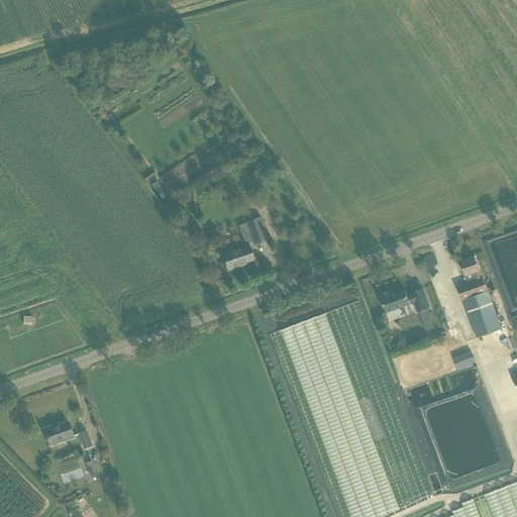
[(234,146),(221,154),(226,164),(239,156),(234,146)]
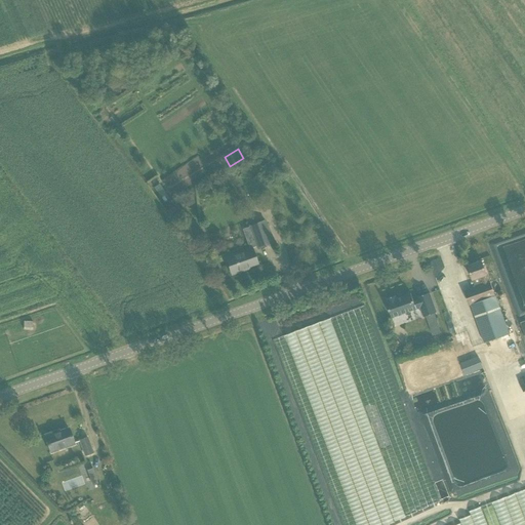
[(249,226),(253,239),(257,249),(273,243),(270,234),(265,220),(249,226)]
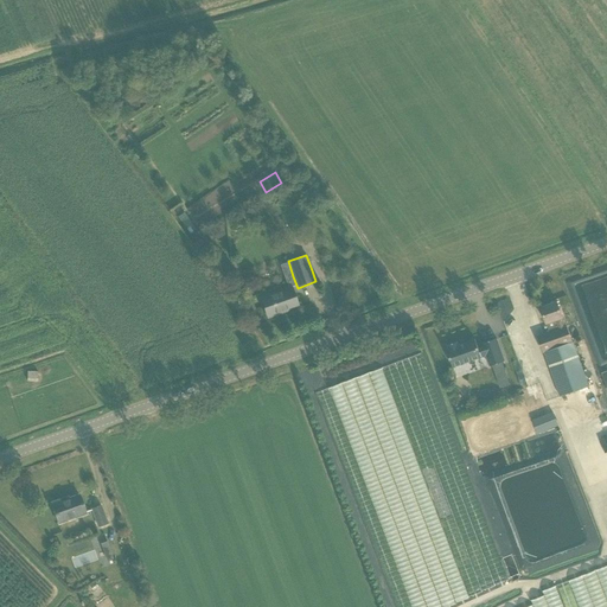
[(261,299),(263,306),(268,318),(278,314),(278,312),(298,305),(293,294),(292,288),(261,299)]
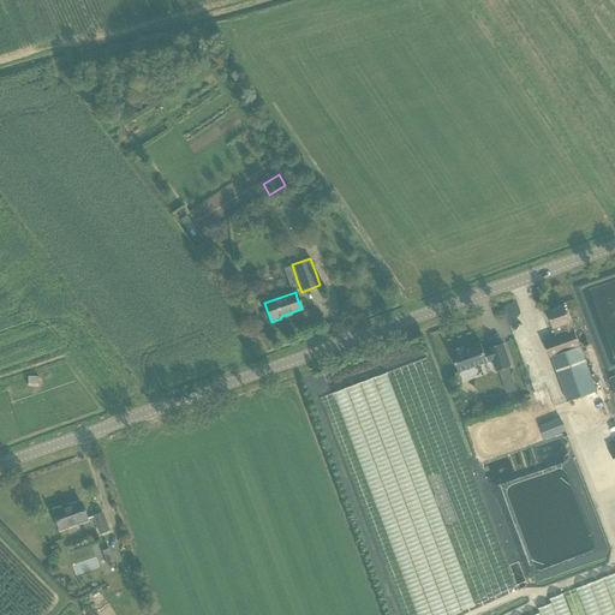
[(565,306),(548,311),(556,336),(544,341),(550,358),(551,357),(568,401),(596,392),(579,347),(573,330),(572,332),(569,323),(569,322),(565,306)]
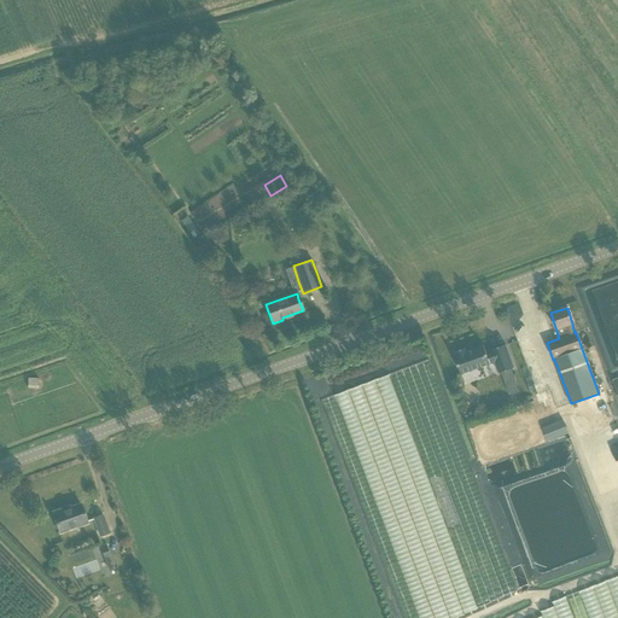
[(456,355),(454,356),(461,374),(495,362),(499,373),(513,367),(506,345),(490,350),(491,351),(487,354),(483,345),(467,351),(466,348),(455,351),(456,355)]
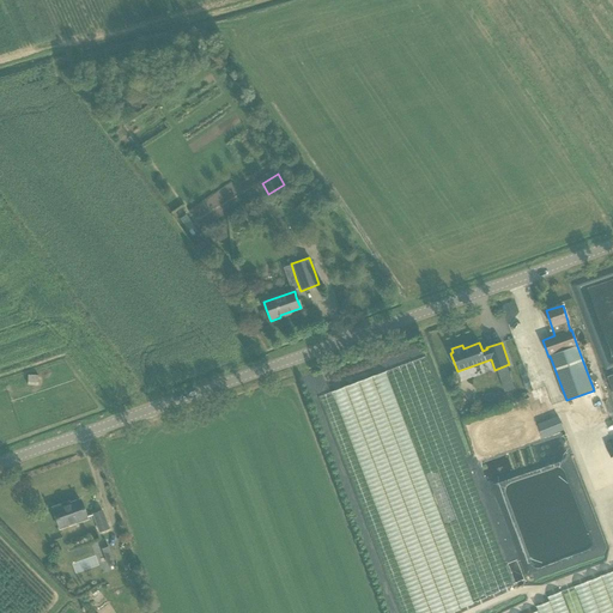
[(329,393),(396,612),(472,612),(534,594),(508,595),(520,592),(509,557),(519,554),(522,565),(522,574),(539,572),(525,577),(525,582),(541,582),(540,581),(551,577),(608,559),(608,550),(605,538),(511,540),(514,547),(514,551),(507,551),(504,544),(504,539),(492,539),(437,359),(329,393)]
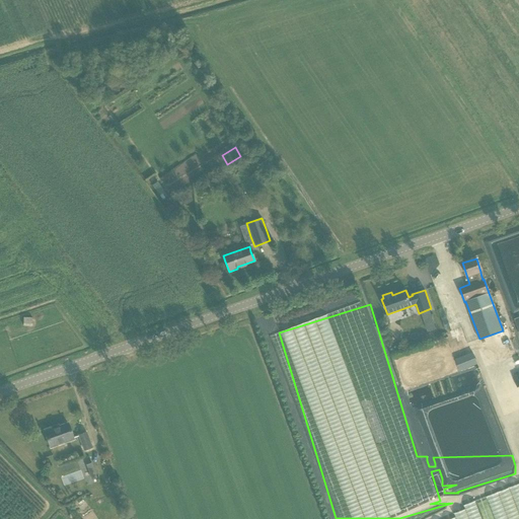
[(454,328),(460,314),(454,312),(449,325),(454,328)]
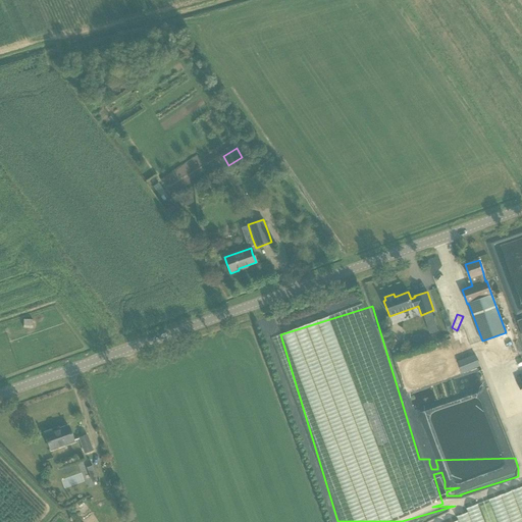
[(28,330),(37,330),(37,320),(28,320),(28,330)]
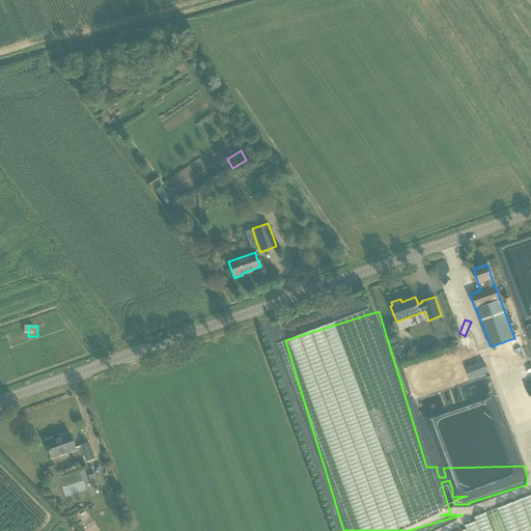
[(443,328),(437,331),(440,338),(446,336),(443,328)]
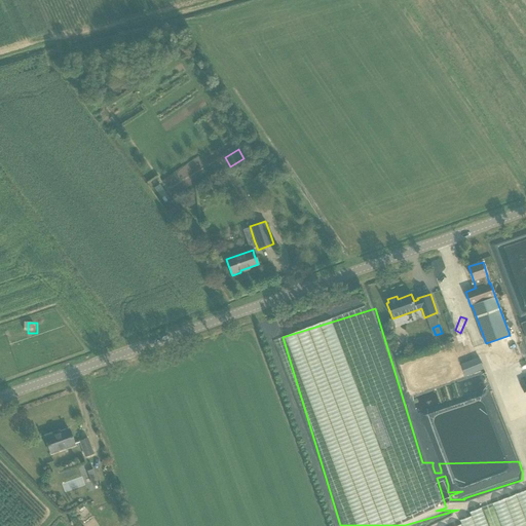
[(479,359),(461,365),(466,376),(483,369),(479,359)]
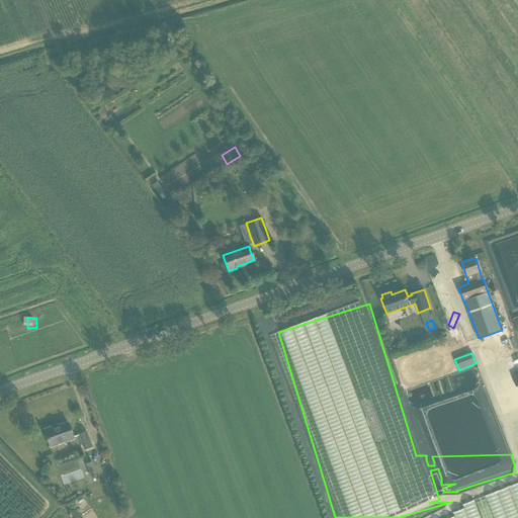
[(74,439),(71,432),(68,423),(53,428),(51,427),(44,429),(48,439),(50,447),(74,439)]
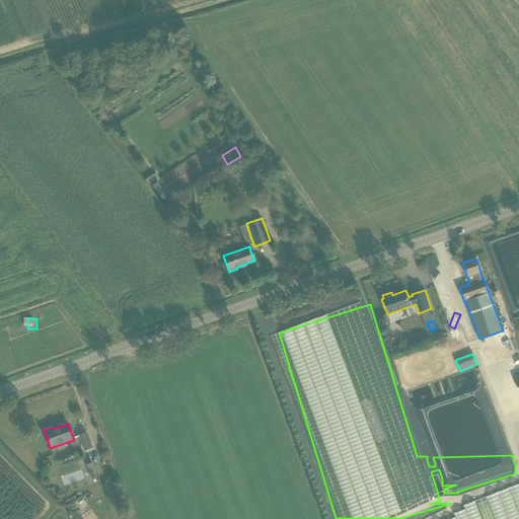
[(78,435),(84,451),(92,448),(86,432),(78,435)]
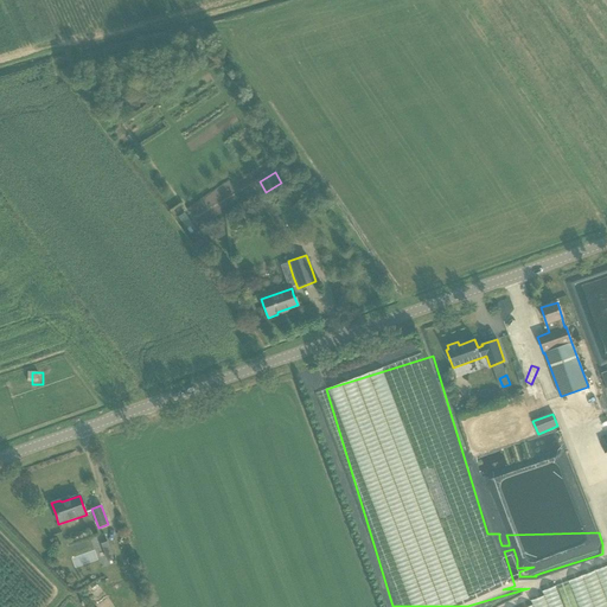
[(536,606),(606,606),(606,569),(545,590),(548,598),(535,602),(536,606)]
